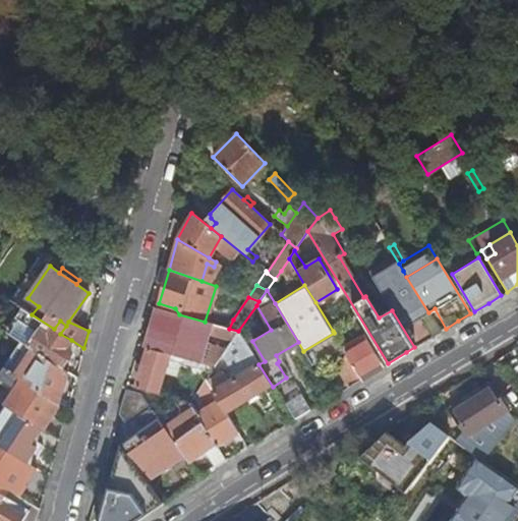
[(158,308),(153,327),(153,328),(182,336),(183,332),(204,337),(206,334),(231,341),(238,331),(229,329),(205,322),(179,314),(158,308)]
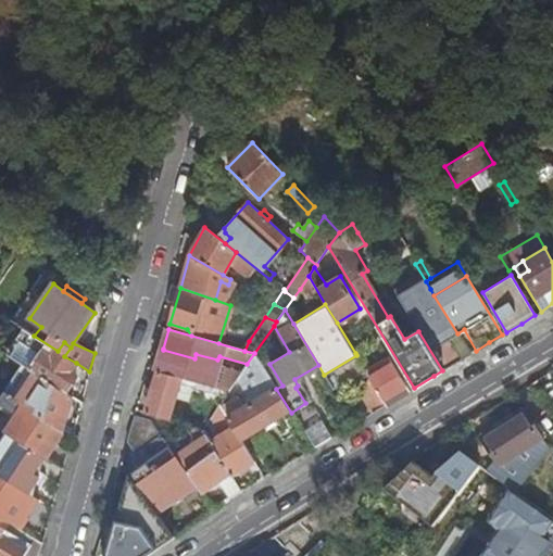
[(71,371),(76,363),(64,356),(58,351),(34,336),(29,341),(41,350),(28,369),(34,373),(65,393),(76,375),(71,371)]
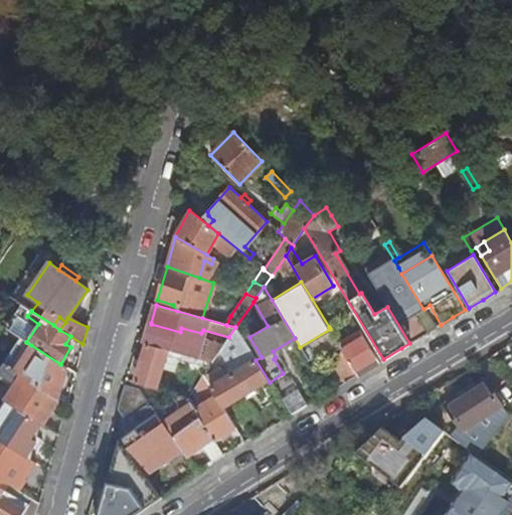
[(344,318),(329,327),(330,329),(343,350),(357,374),(368,368),(379,361),(360,330),(350,315),(344,318)]
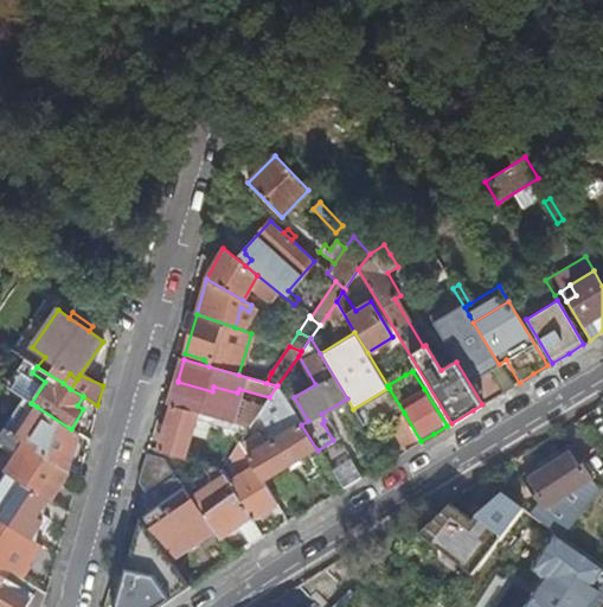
[(70,374),(63,383),(70,389),(77,379),(70,374)]
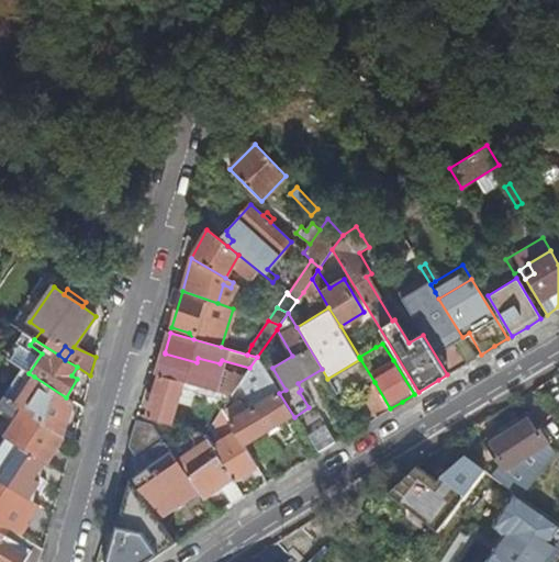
[(165,353),(159,374),(182,381),(197,385),(213,390),(217,373),(194,367),(197,362),(165,353)]
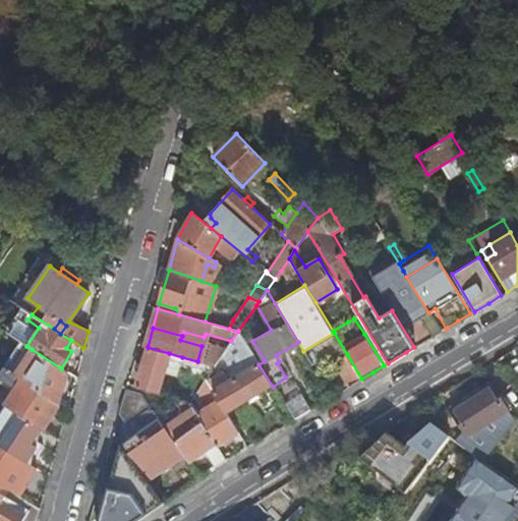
[(255,363),(257,362),(238,331),(231,341),(229,345),(244,370),(255,363)]
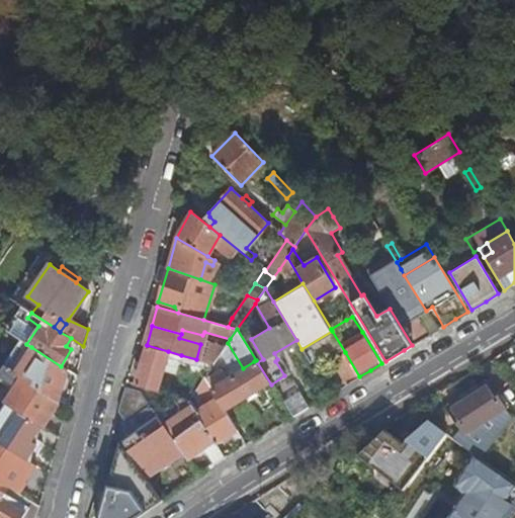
[(266,379),(254,361),(243,368),(228,343),(226,346),(221,353),(232,369),(228,372),(230,376),(210,389),(222,407),(244,394),(252,389),(266,379)]
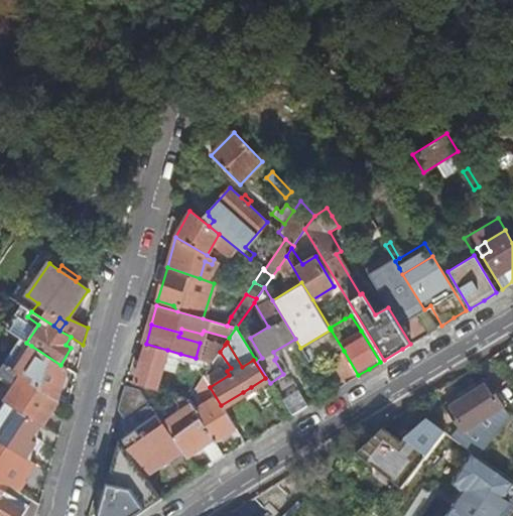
[(57,399),(67,369),(60,365),(31,346),(28,351),(17,344),(3,364),(57,399)]
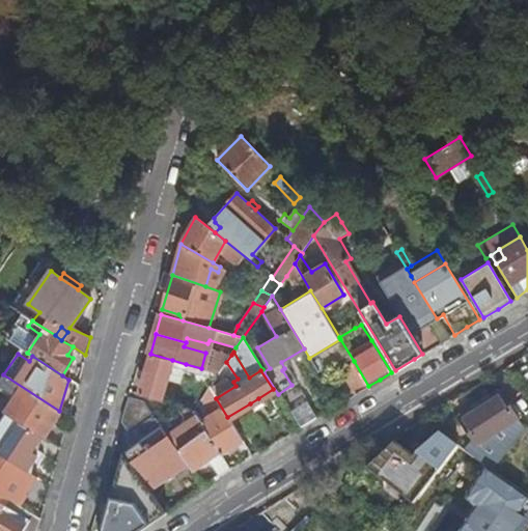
[(150,354),(139,394),(161,399),(166,383),(172,360),(150,354)]
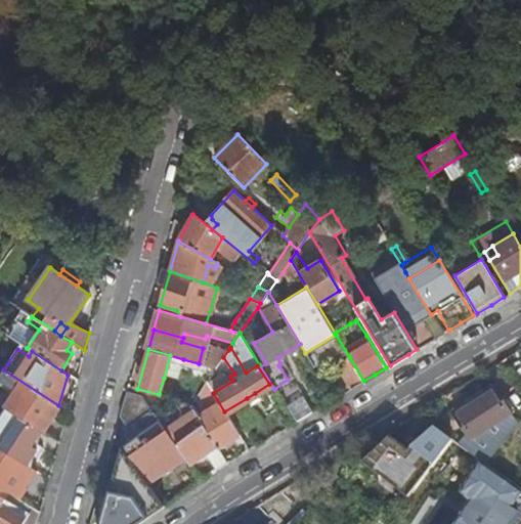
[(170,355),(164,378),(176,381),(183,359),(170,355)]
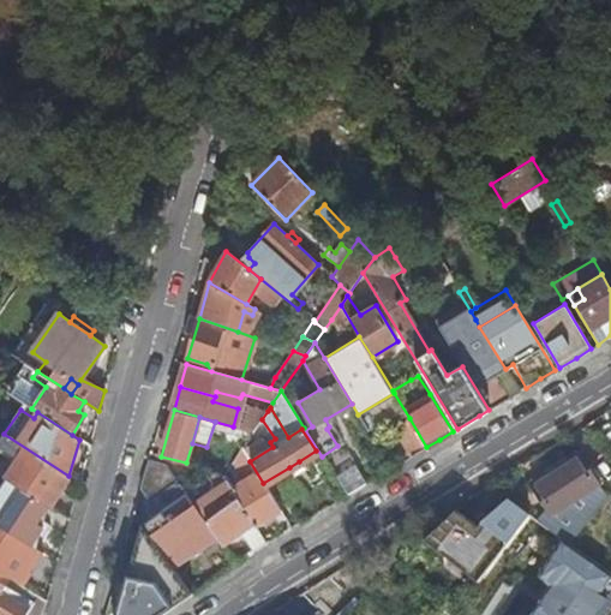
[(394,428),(411,457),(426,447),(409,418),(394,428)]
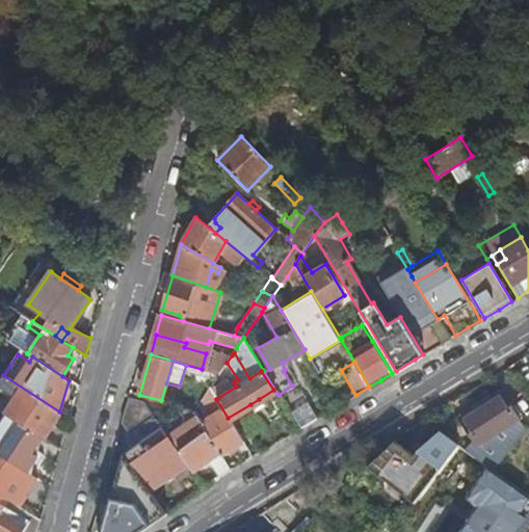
[(42,437),(43,439),(59,413),(59,411),(3,375),(0,380),(0,387),(15,396),(4,414),(16,420),(42,437)]
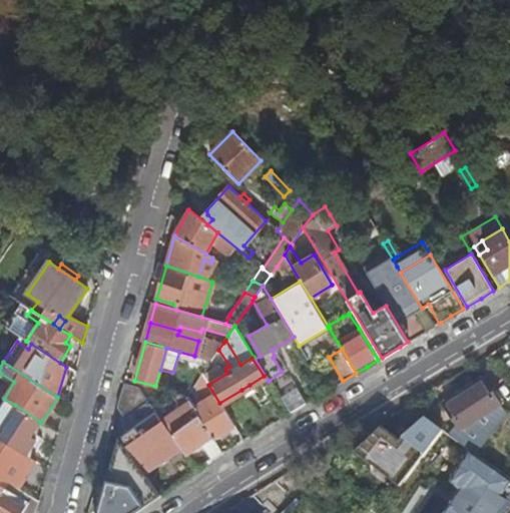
[(216,366),(202,375),(208,385),(227,373),(225,369),(223,366),(218,369),(216,366)]
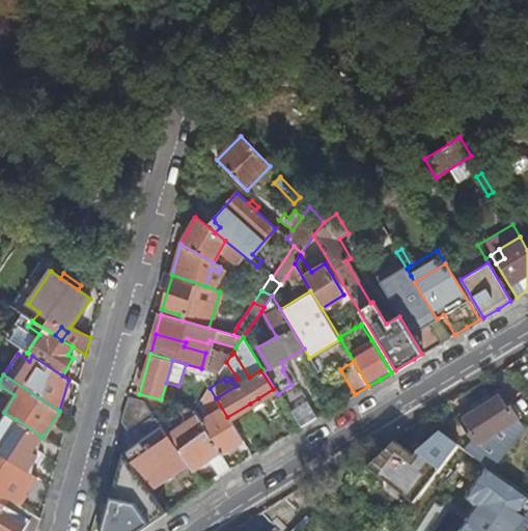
[(15,395),(0,386),(0,410),(4,413),(15,395)]
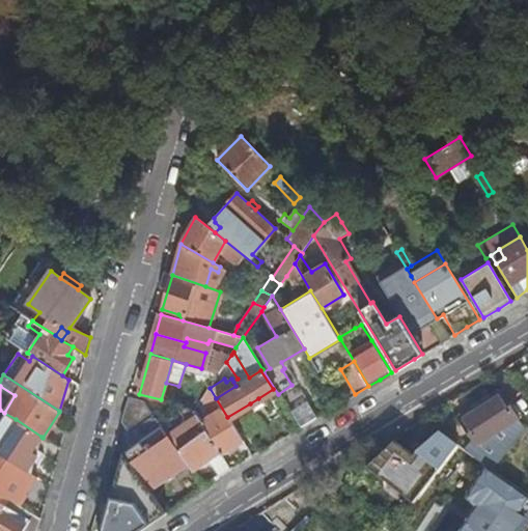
[(298,386),(279,396),(299,428),(316,417),(298,386)]
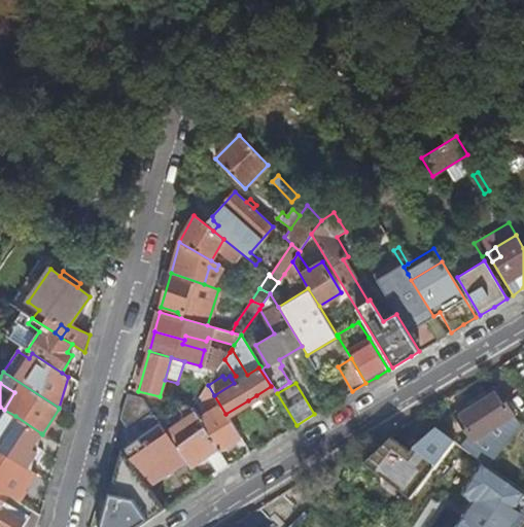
[(218,450),(240,437),(225,414),(214,395),(208,385),(207,384),(199,396),(208,412),(198,418),(204,426),(205,428),(218,450)]
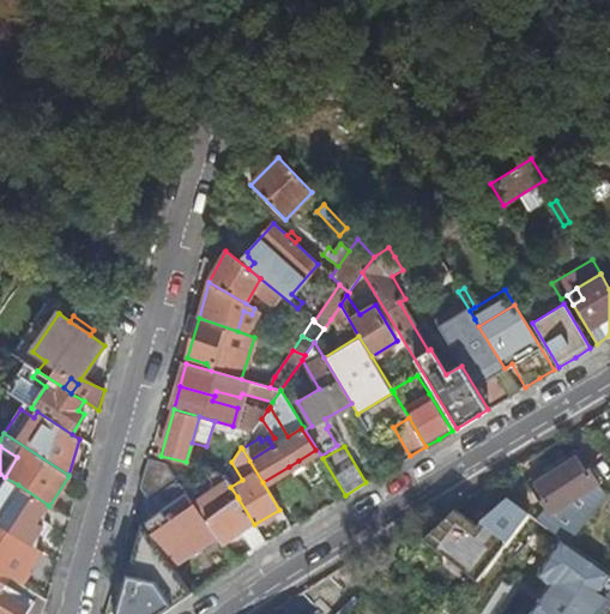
[(565,543),(602,495),(590,479),(573,452),(526,481),(543,509),(531,518),(565,543)]
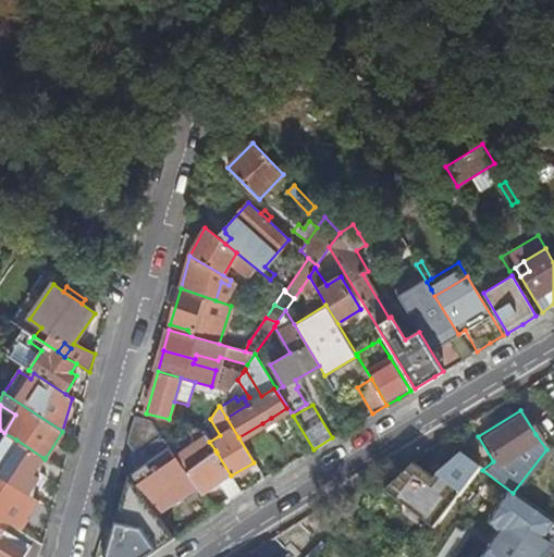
[(198,413),(194,426),(197,426),(204,429),(204,428),(202,428),(207,416),(198,413)]
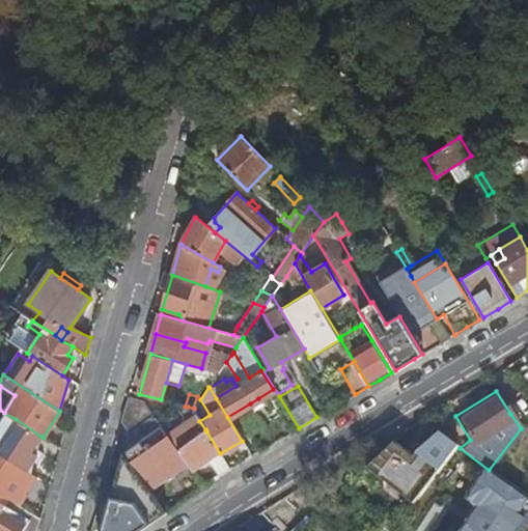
[(148,417),(138,398),(112,412),(122,430),(148,417)]
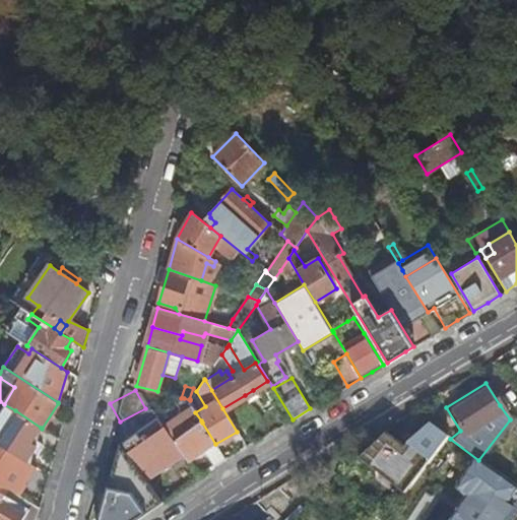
[(253,390),(245,395),(248,401),(256,396),(253,390)]
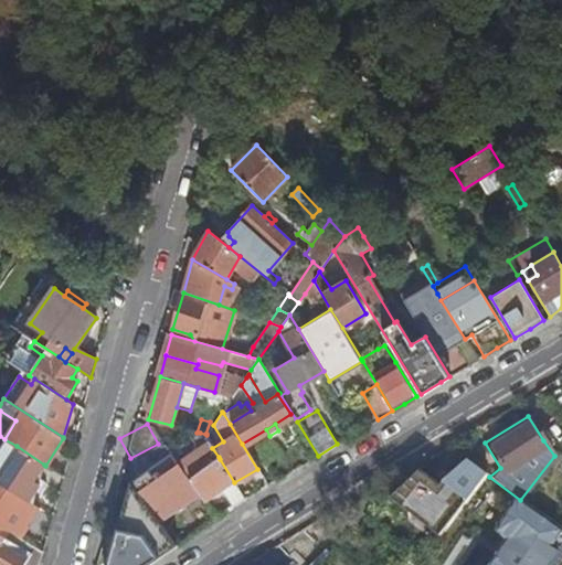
[(170,426),(158,436),(163,444),(169,451),(189,479),(219,457),(212,448),(205,436),(207,435),(200,433),(192,439),(198,449),(190,455),(170,426)]
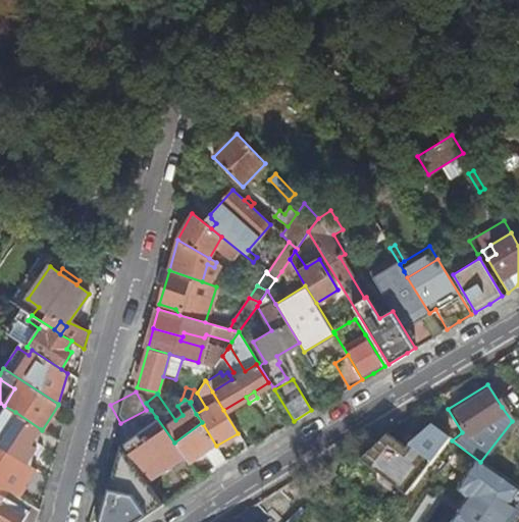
[(17,498),(24,486),(19,482),(31,465),(27,462),(35,449),(31,446),(41,429),(15,412),(0,434),(0,444),(5,448),(2,453),(0,451),(0,485),(7,490),(17,498)]
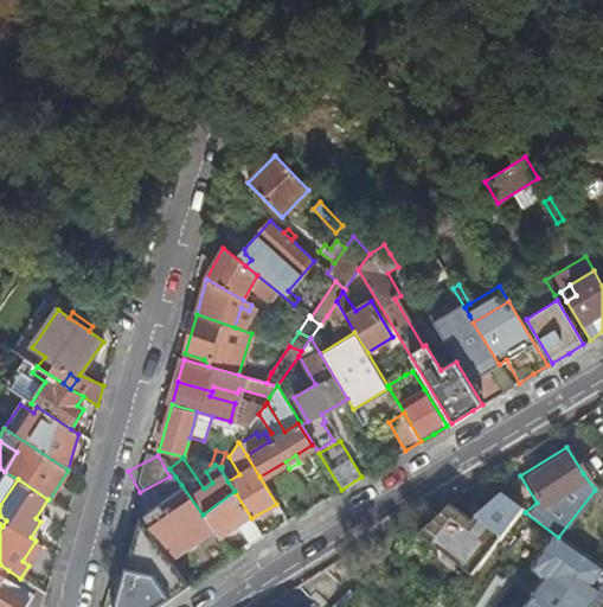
[(181,485),(139,516),(140,518),(168,557),(211,528),(203,515),(181,485)]
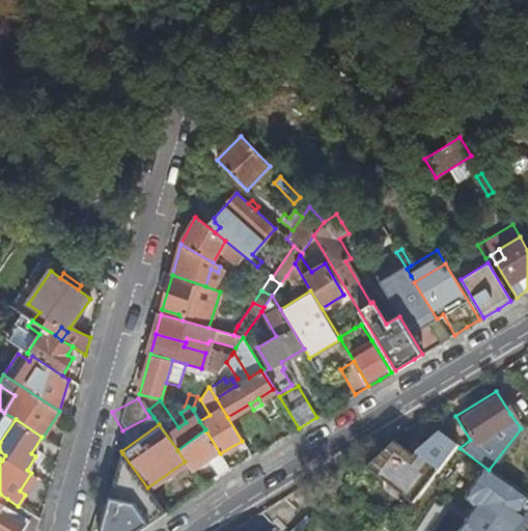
[(381,446),(357,470),(400,512),(450,448),(424,428),(394,459),(381,446)]
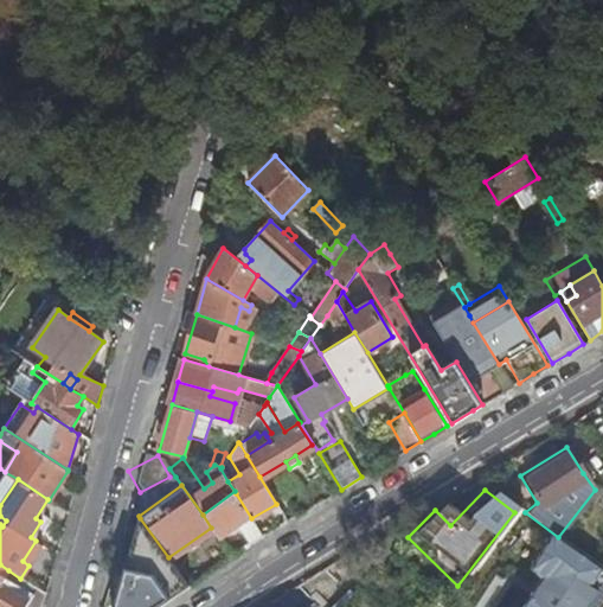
[(236,523),(249,545),(262,536),(251,518),(236,493),(235,491),(203,515),(211,528),(218,536),(236,523)]
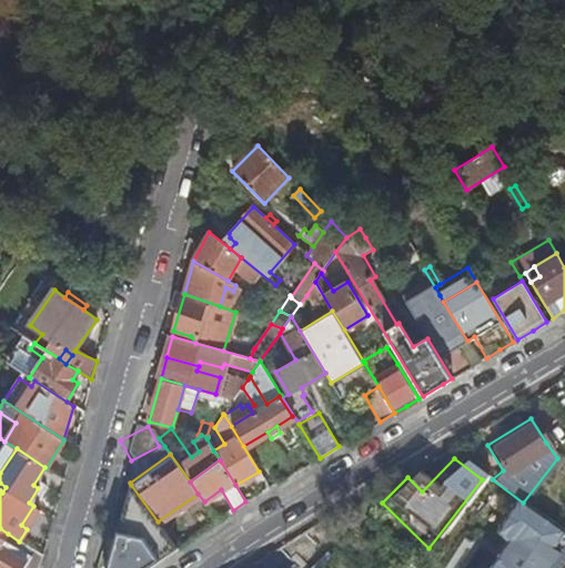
[(131,485),(107,567),(148,567),(177,548),(158,521),(131,485)]
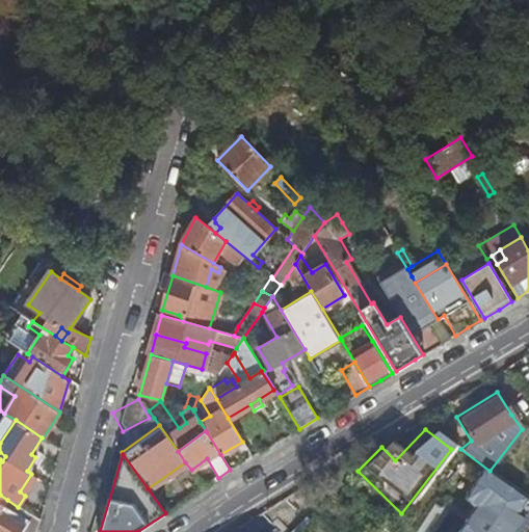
[(36,477),(31,474),(20,491),(25,496),(36,477)]
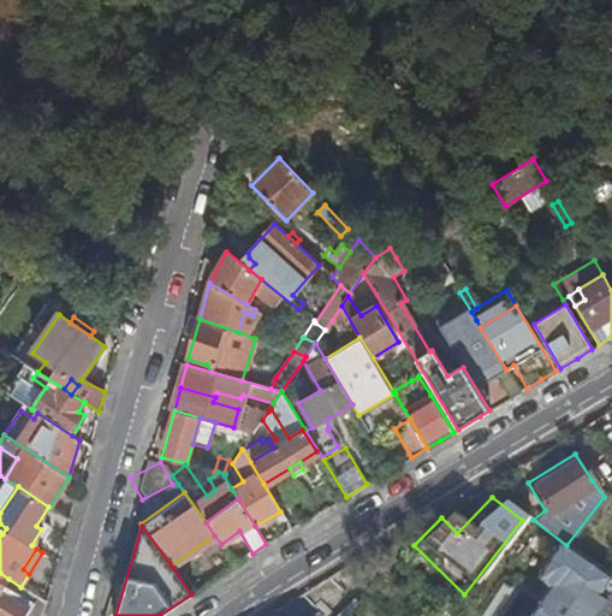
[(9,579),(0,573),(0,615),(25,615),(34,604),(4,586),(9,579)]
